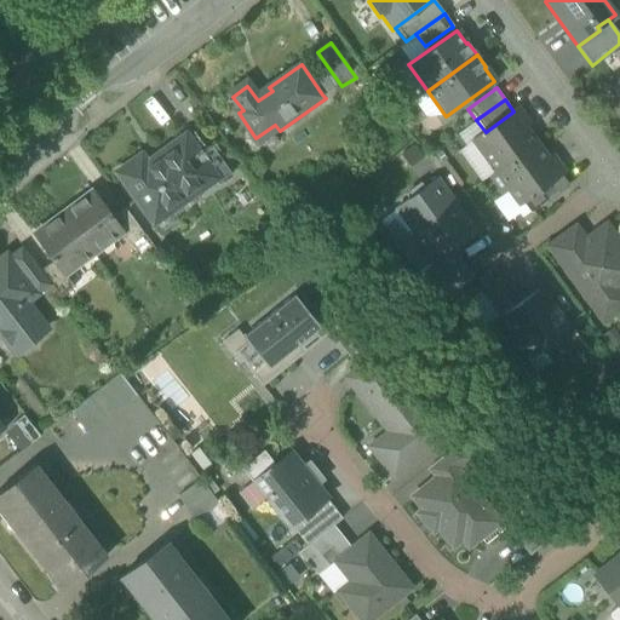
[(474,139),(495,170),(534,143),(523,127),(527,124),(516,109),(514,112),(486,132),(474,139)]
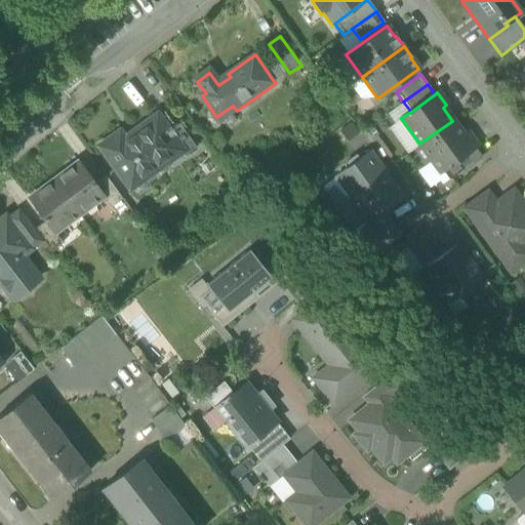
[(220,122),(237,111),(233,106),(216,117),(220,122)]
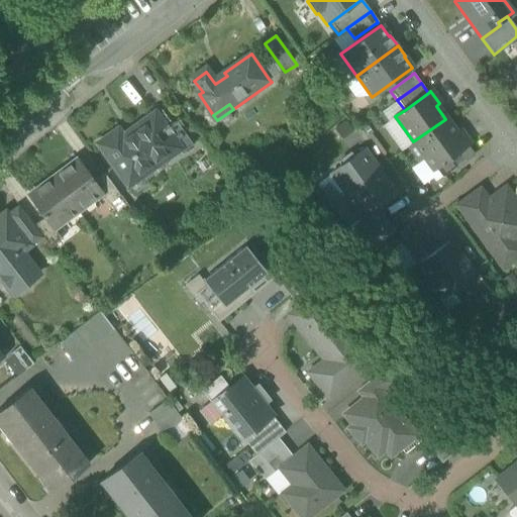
[(100,145),(129,186),(131,185),(128,180),(138,172),(142,177),(144,179),(180,152),(184,149),(171,131),(158,113),(132,131),(134,133),(124,140),(118,131),(100,145)]
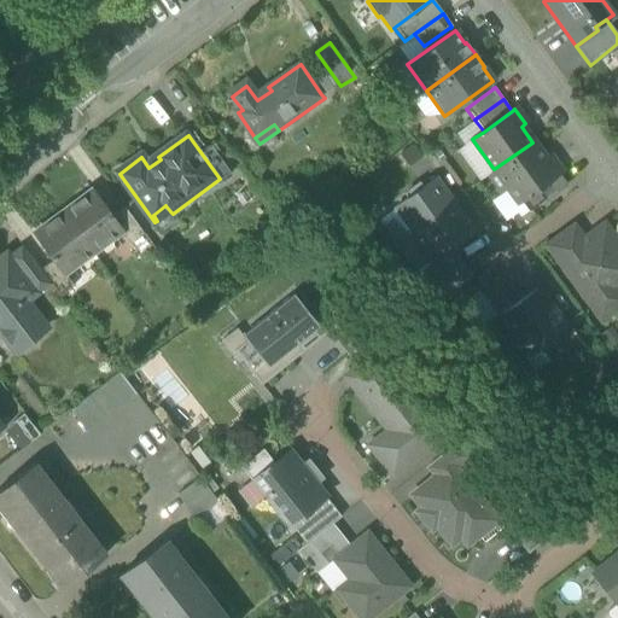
[(546,159),(532,143),(494,169),(488,174),(501,192),(507,187),(517,202),(520,199),(558,172),(559,170),(549,156),(546,159)]
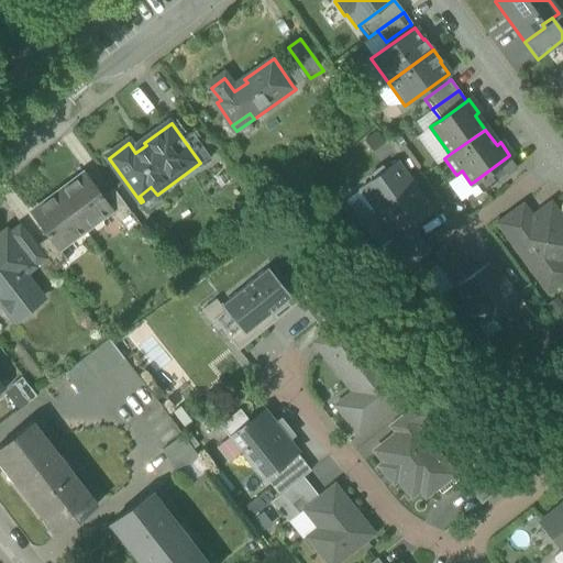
[(196,166),(200,172),(212,163),(194,138),(186,143),(200,163),(196,166)]
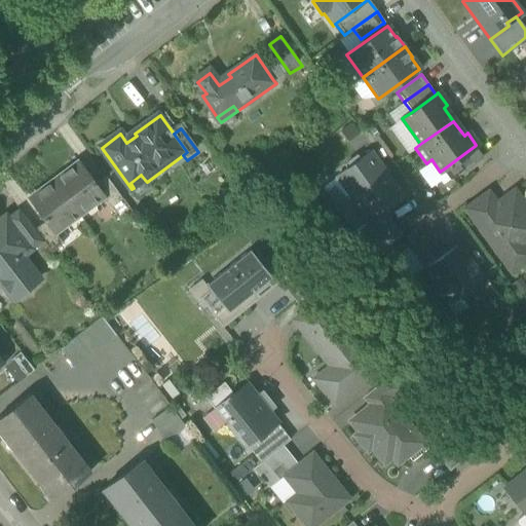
[(443,170),(449,179),(482,156),(475,146),(443,170)]
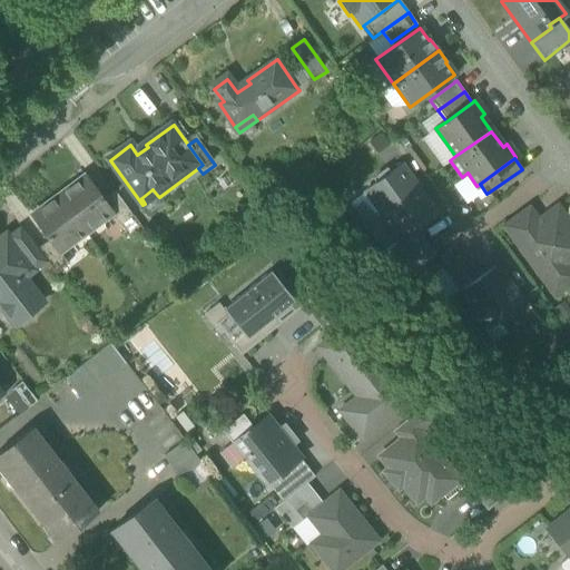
[(401,165),(389,174),(386,169),(373,178),(376,183),(365,190),(400,239),(435,214),(401,165)]
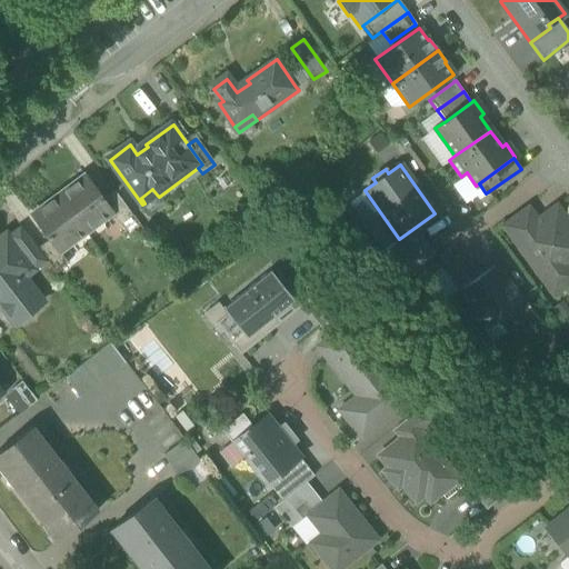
[(85,175),(57,195),(81,227),(95,216),(99,221),(111,212),(112,211),(102,198),(85,175)]
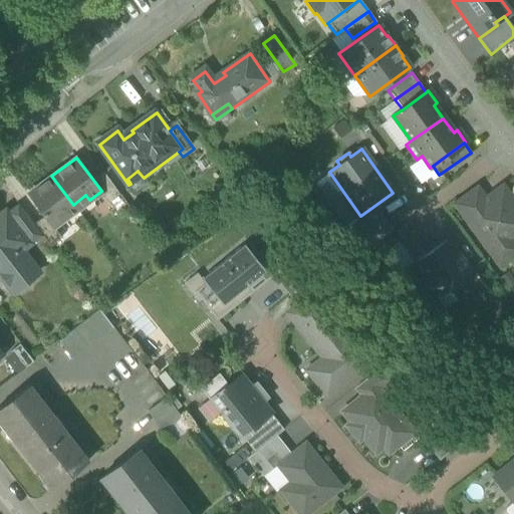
[(127,179),(131,184),(142,176),(138,171),(127,179)]
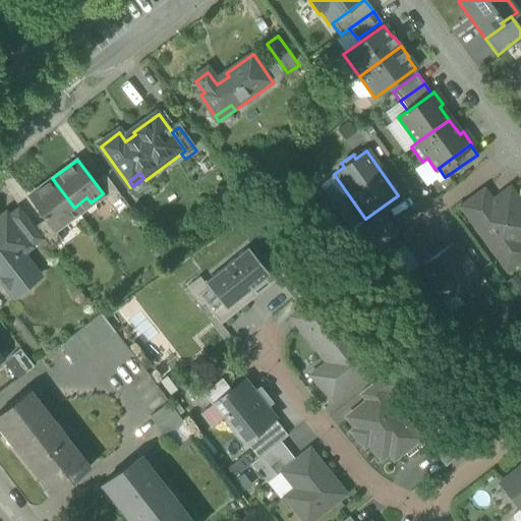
[(102,194),(110,206),(121,197),(104,174),(94,181),(103,193),(102,194)]
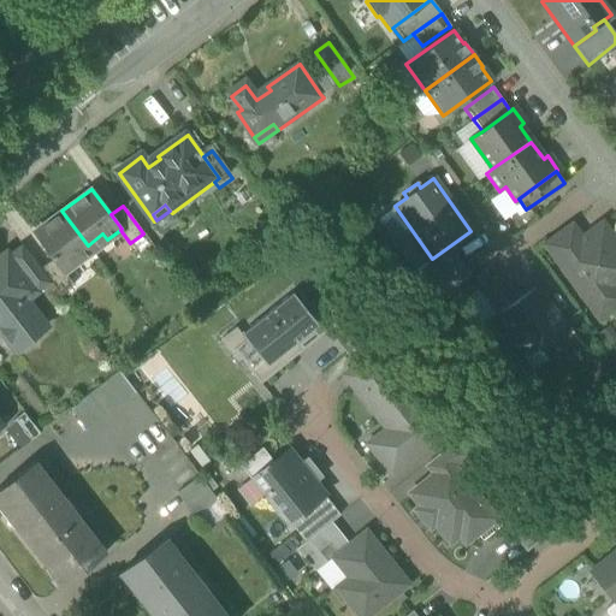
[(72,256),(88,246),(61,211),(31,232),(51,259),(61,273),(64,272),(77,262),(72,256)]
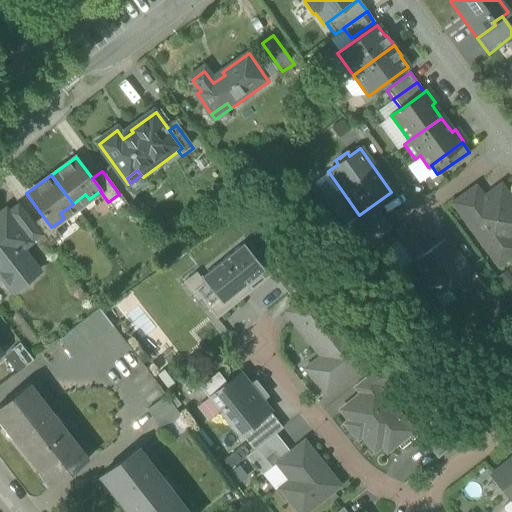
[(461,214),(490,253),(491,253),(510,239),(511,237),(511,207),(509,203),(510,199),(500,186),(481,199),(462,213),(461,214)]
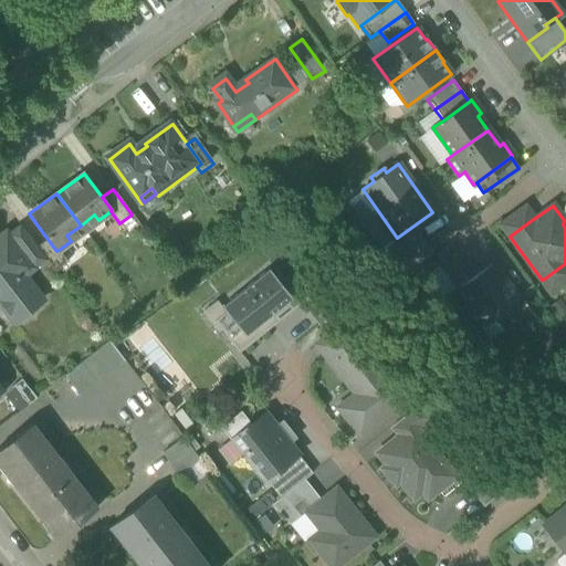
[(503,224),(511,236),(532,220),(524,209),(503,224)]
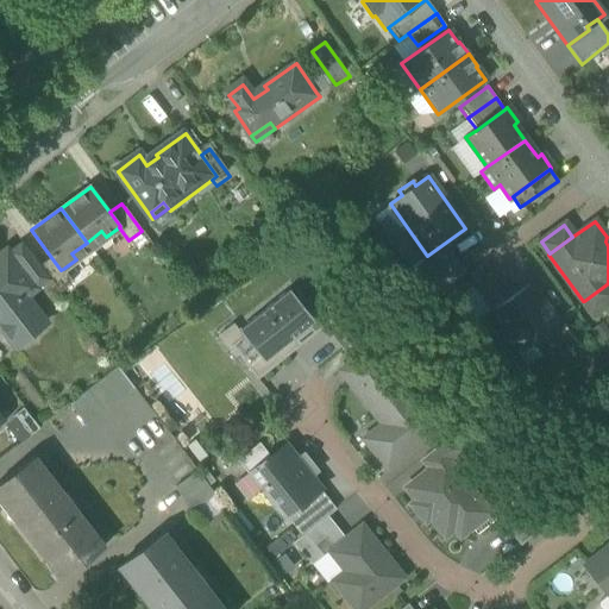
[(71,253),(76,259),(106,237),(101,231),(87,243),(71,253)]
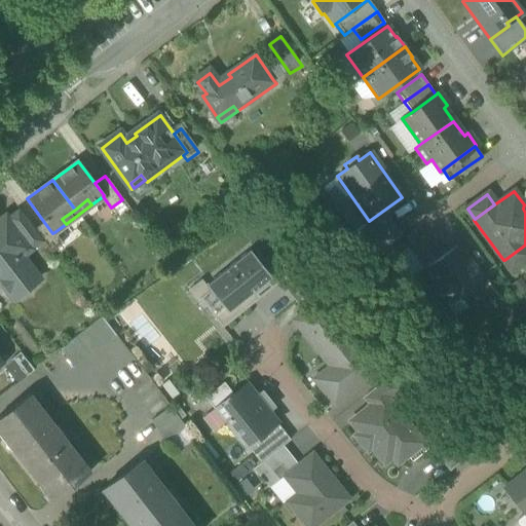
[(31,249),(42,239),(34,229),(19,210),(7,218),(31,249)]
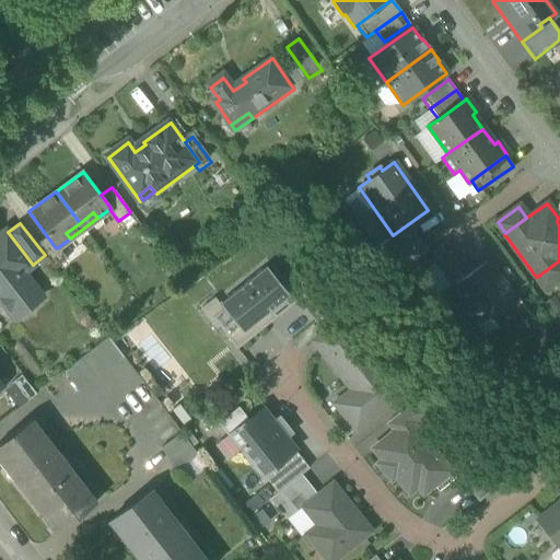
[(378,246),(400,269),(427,248),(409,224),(378,246)]
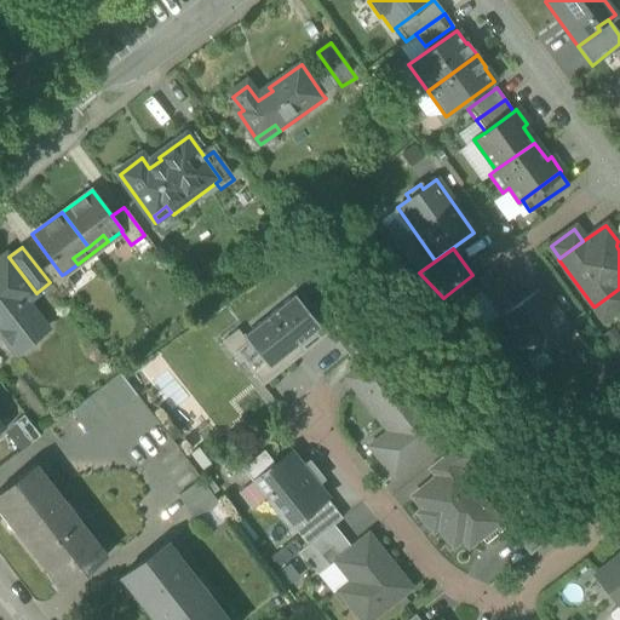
[(0,334),(11,348),(18,349),(41,332),(42,323),(26,302),(36,293),(9,257),(6,253),(0,257),(0,334)]
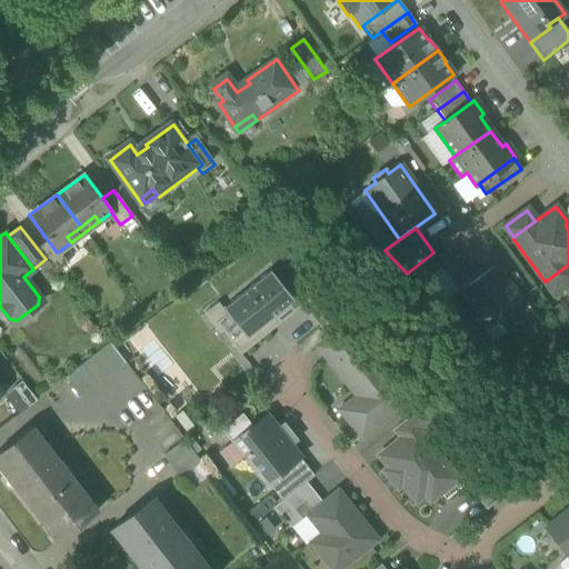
[(47,239),(37,248),(46,259),(55,272),(67,263),(59,251),(57,252),(47,239)]
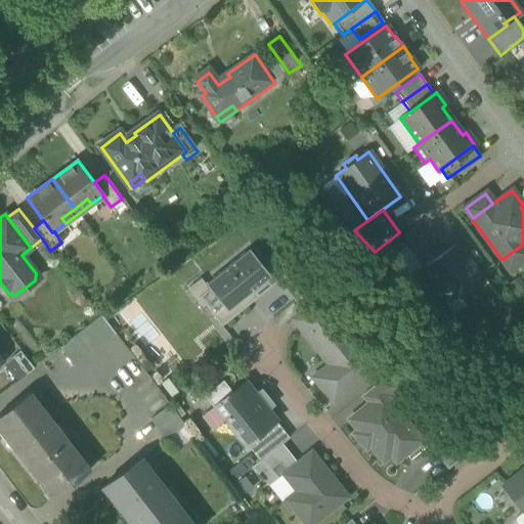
[(446,301),(457,294),(469,285),(479,277),(455,245),(423,268),(446,301)]
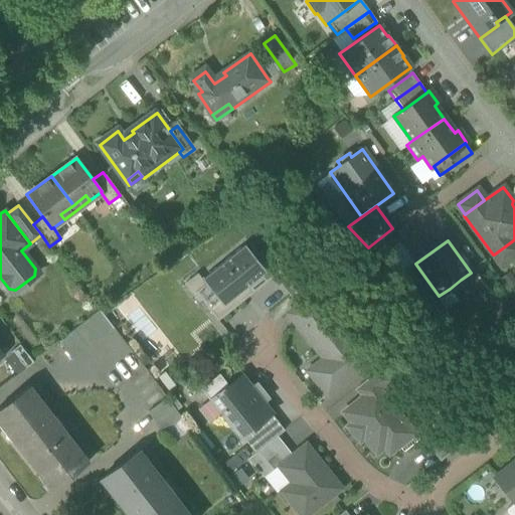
[(494,254),(501,265),(514,253),(514,242),(513,240),(494,254)]
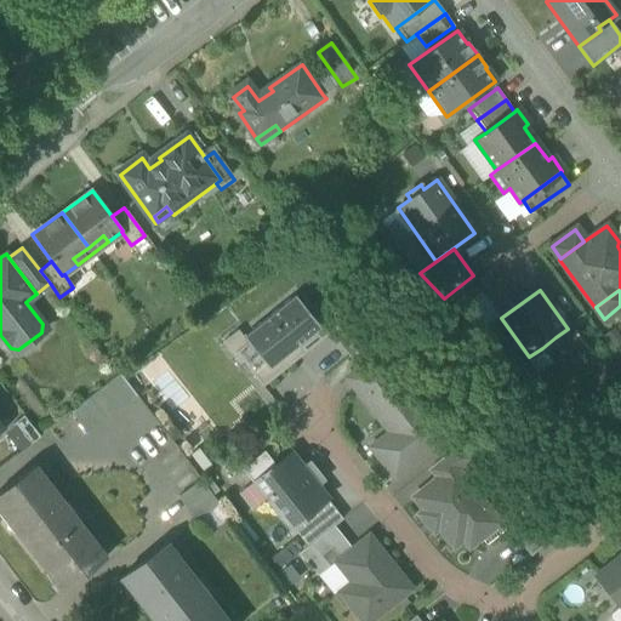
[(457,312),(477,332),(500,315),(482,292),(457,312)]
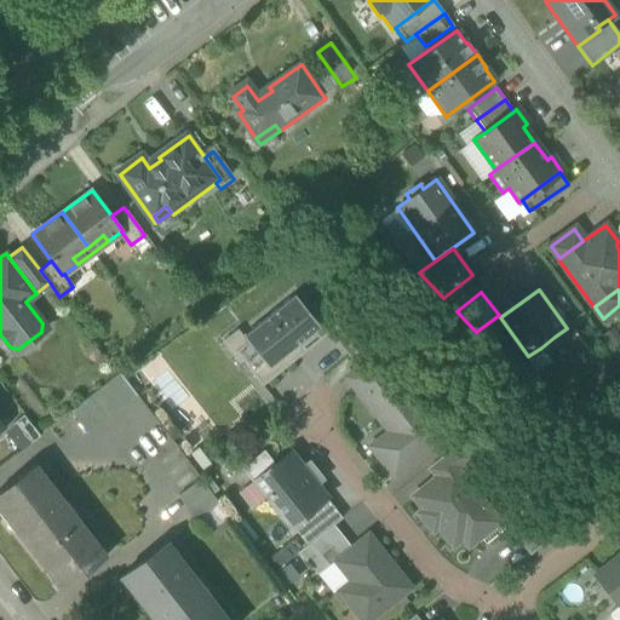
[(290,351),(320,327),(315,321),(294,294),(242,337),(247,342),(234,352),(262,386),(296,359),(290,351)]
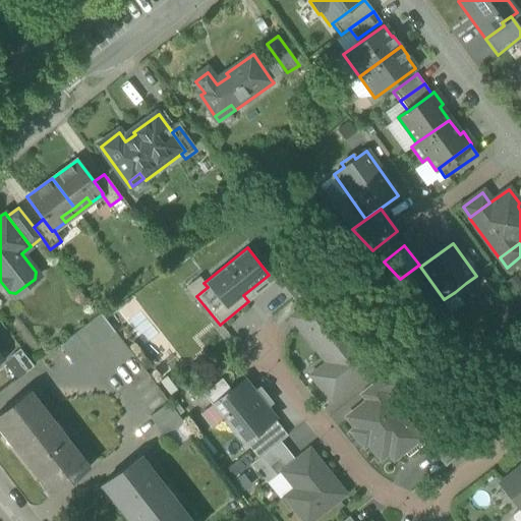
[(280,256),(265,270),(269,275),(271,273),(276,279),(290,269),(289,268),(280,256)]
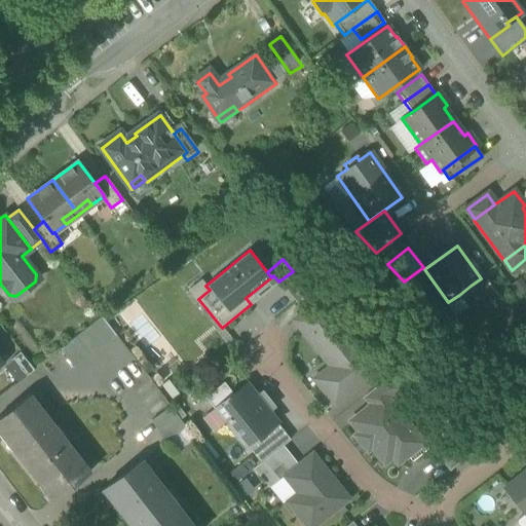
[(278,282),(296,303),(322,283),(302,262),(292,270),(293,271),(278,282)]
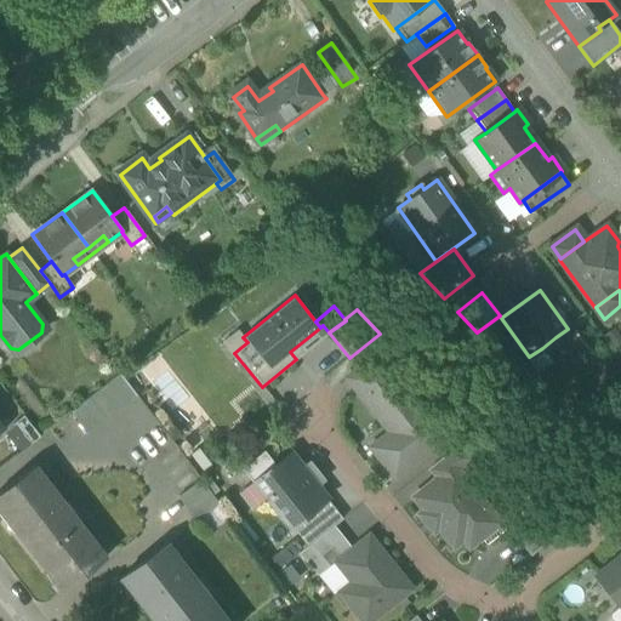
[(296,359),(329,332),(323,325),(320,328),(290,352),(296,359)]
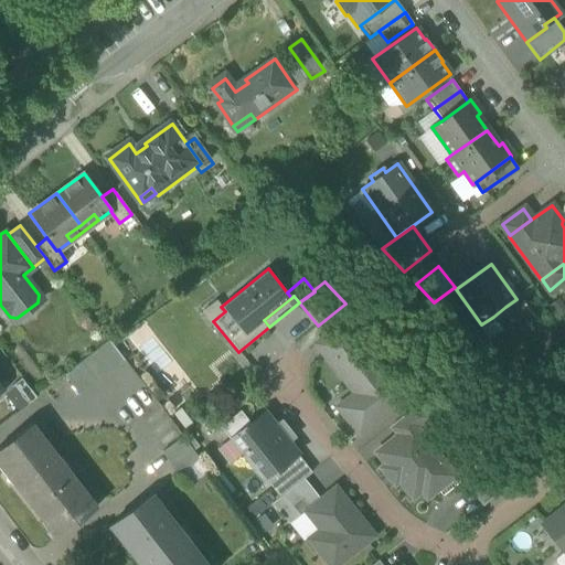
[(509,312),(505,307),(493,317),(497,321),(509,312)]
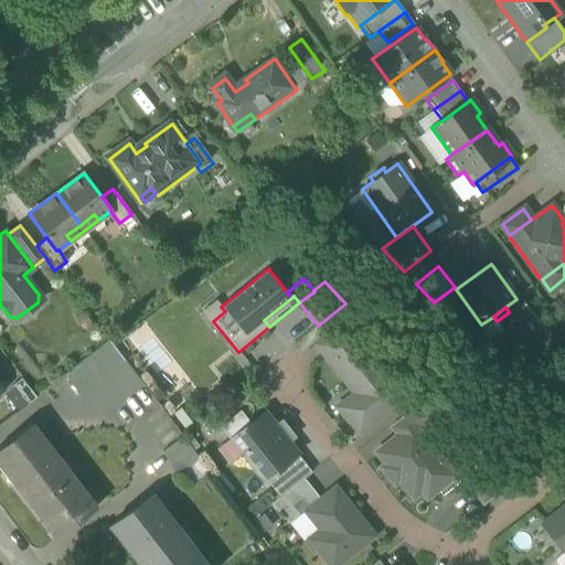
[(337,407),(359,434),(403,397),(342,322),(316,344),(352,391),(358,397),(342,411),(339,406),(337,407)]
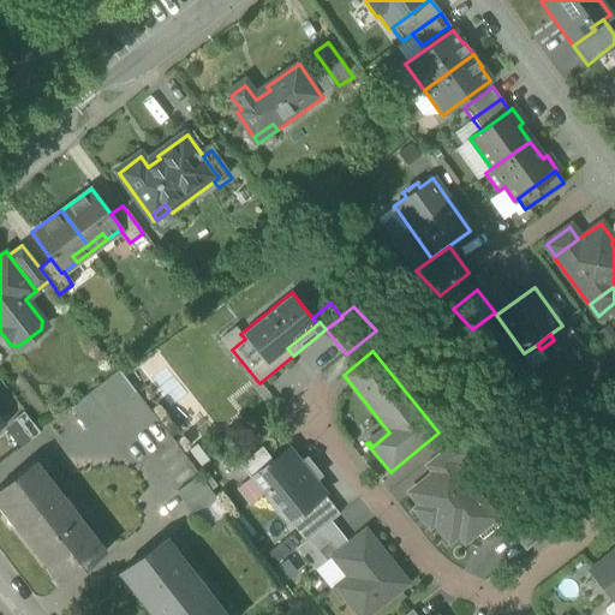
[(70,407),(85,429),(135,390),(118,370),(70,407)]
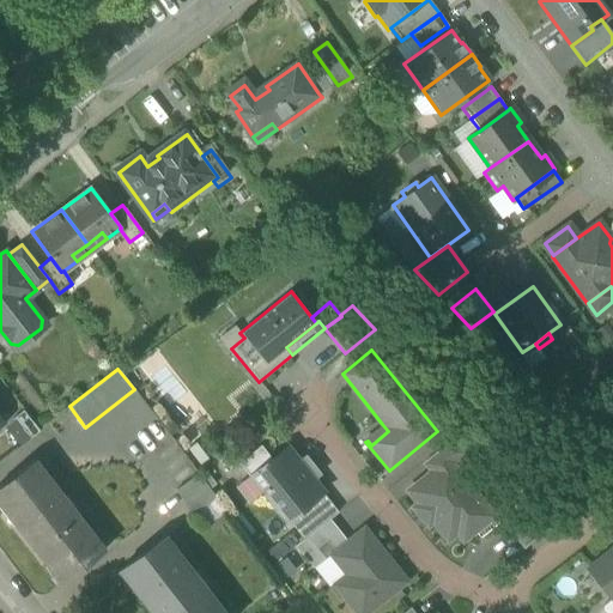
[(23,410),(11,419),(28,439),(38,431),(23,410)]
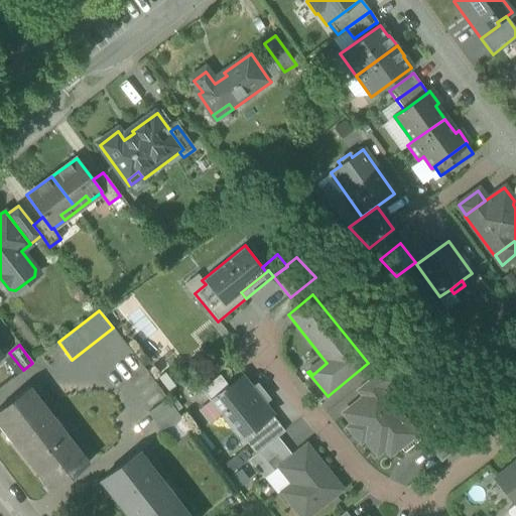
[(306,370),(307,372),(309,371),(312,375),(327,363),(321,357),(306,370)]
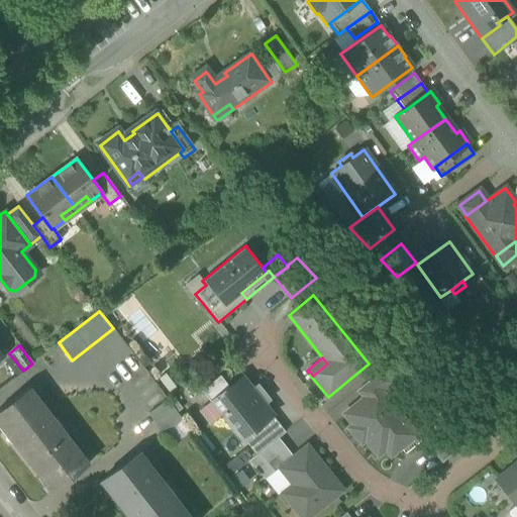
[(358,388),(366,398),(377,389),(378,390),(389,381),(380,371),(358,388)]
